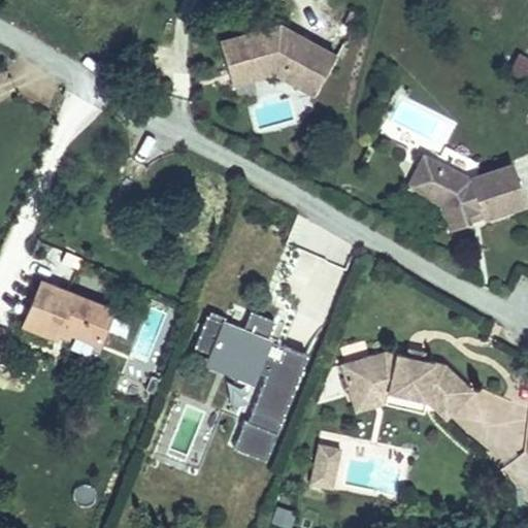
[(316,95),(337,56),(282,24),(277,30),(268,33),(267,28),(222,40),(231,70),(259,63),(275,72),(316,95)]
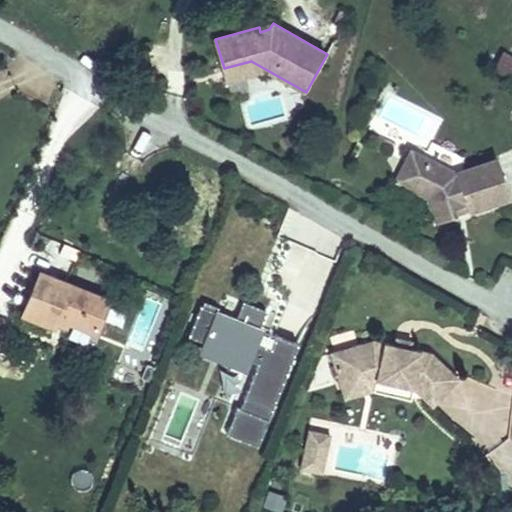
[(269,29),(273,23),(259,27),(260,32),(269,29)]
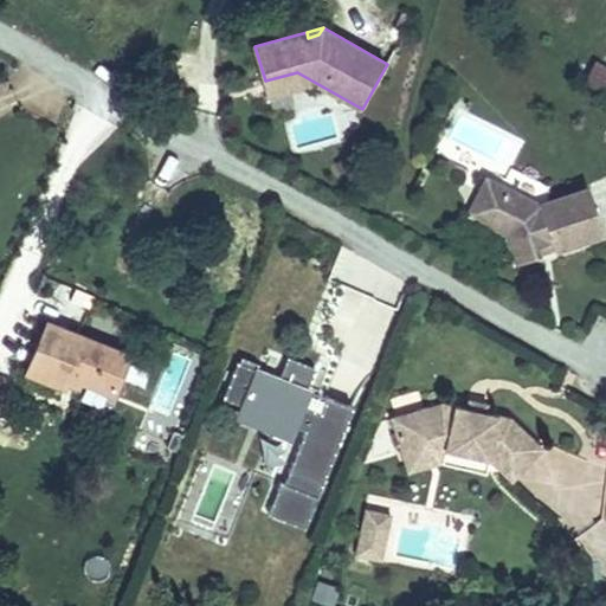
[(605,94),(605,64),(593,59),(582,84),(605,94)]
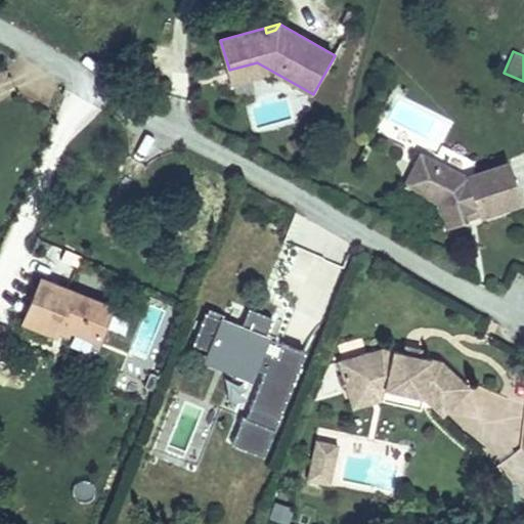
[(232,83),(273,72),(257,62),(229,70),(232,83)]
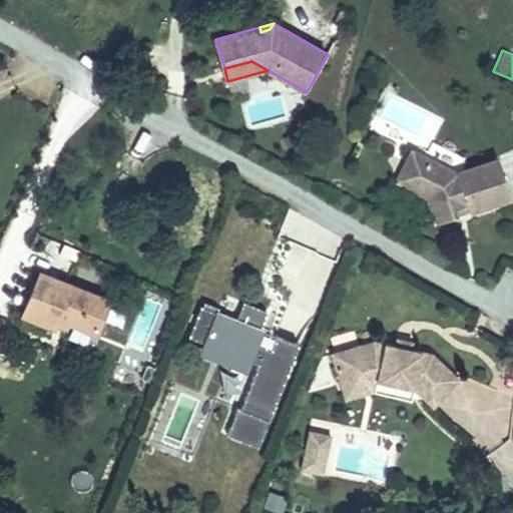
[(471,211),(512,197),(498,158),(457,172),(412,150),(404,168),(418,175),(424,194),(429,197),(439,224),(458,216),(455,210),(468,205),(471,211)]
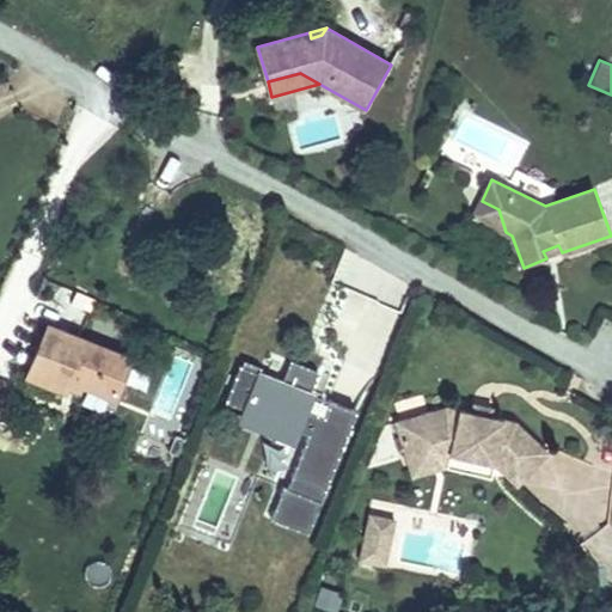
[(473,216),(506,232),(499,209),(482,201),(473,216)]
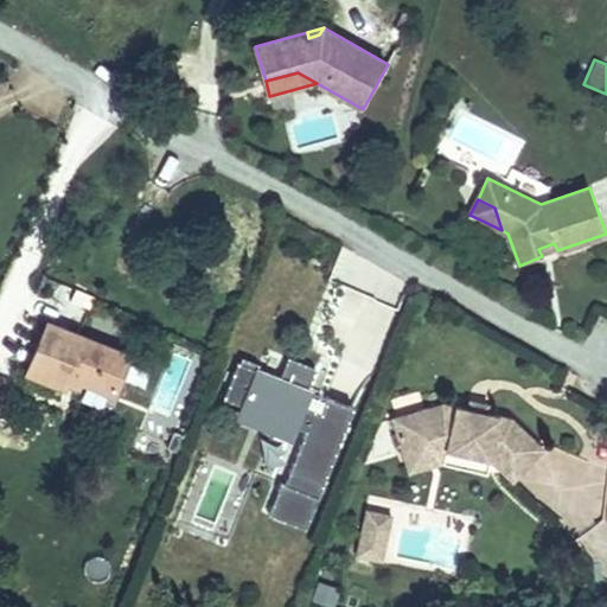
[(542,256),(557,250),(554,243),(538,249),(542,256)]
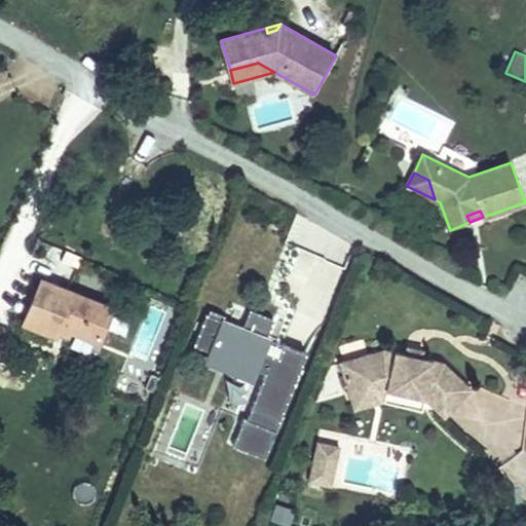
[(73,279),(76,257),(59,254),(55,276),(73,279)]
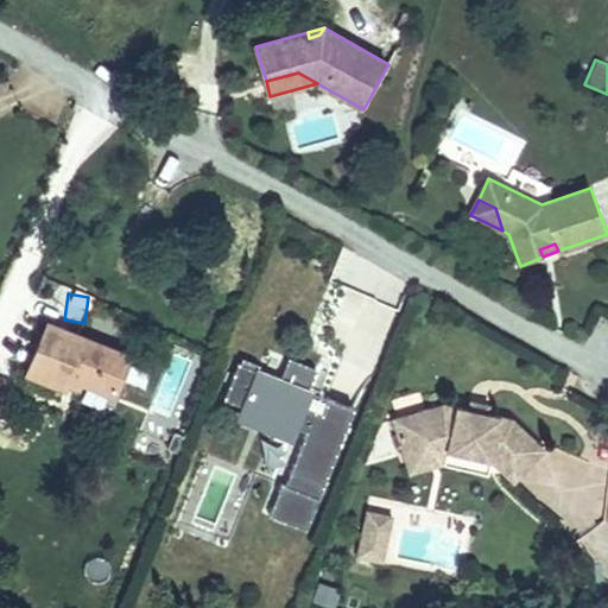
[(76,382),(80,384),(113,397),(128,358),(46,324),(26,374),(65,390),(67,386),(71,375),(77,378),(76,382)]
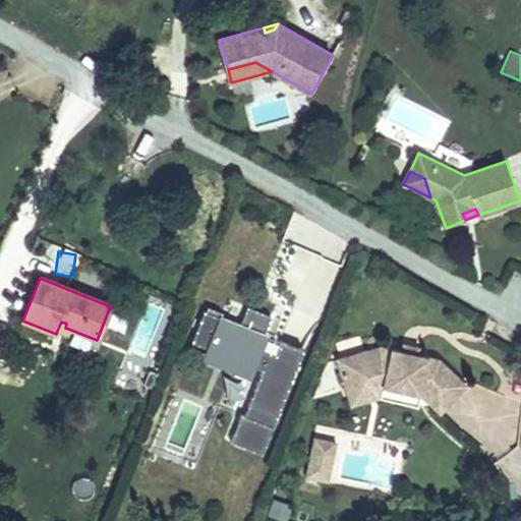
[(222,313),(208,307),(206,312),(204,311),(191,343),(263,371),(244,416),(241,415),(230,443),(262,455),(303,351),(281,342),(276,355),(261,350),(266,337),(263,336),(271,316),(246,307),(239,326),(220,319),(222,313)]
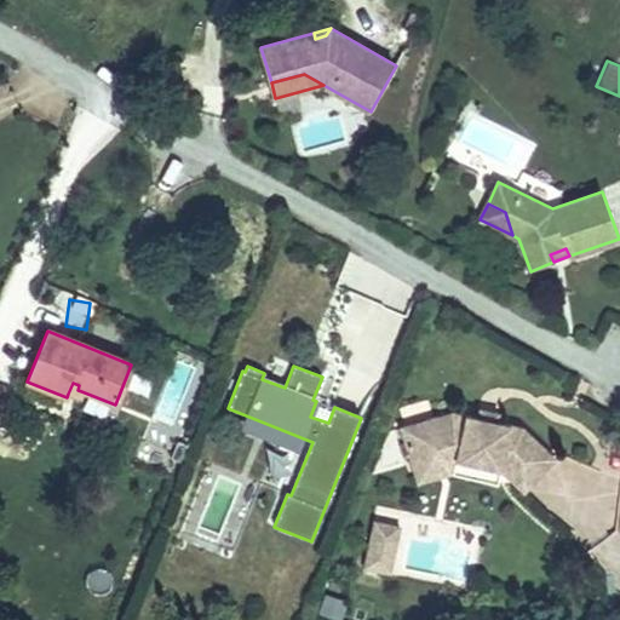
[(526,489),(556,454),(522,425),(452,412),(400,430),(413,468),(453,453),(455,460),(501,469),(526,489)]
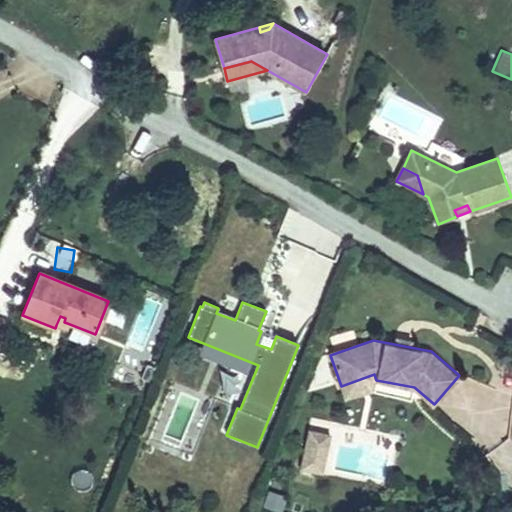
[(412,398),(414,387),(376,380),(374,374),(341,386),(346,401),(374,391),(412,398)]
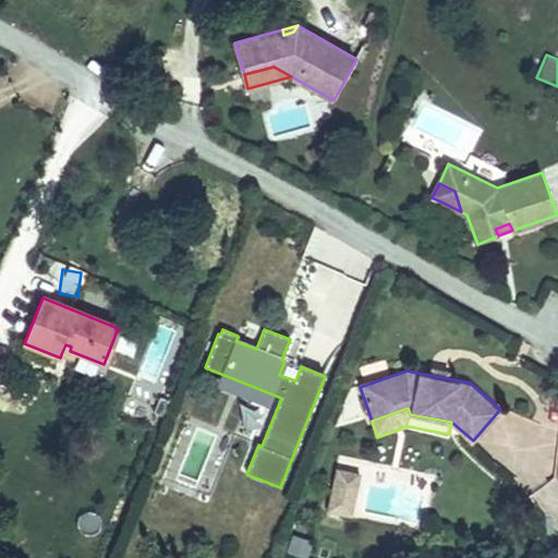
[(350,517),(360,475),(336,470),(327,511),(350,517)]
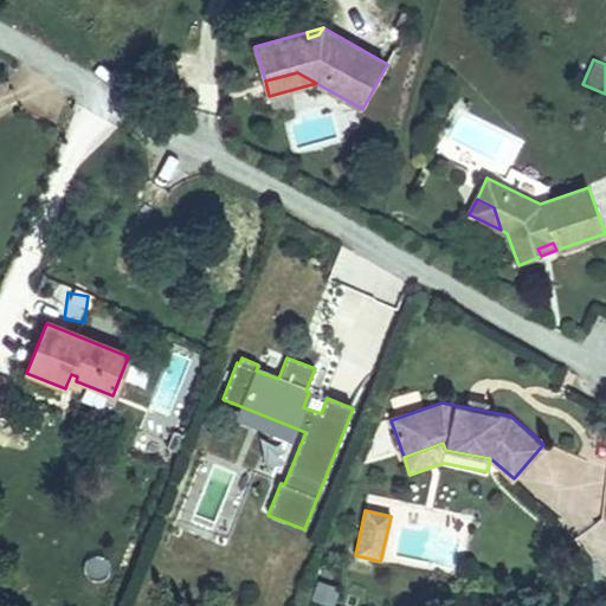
[(331,603),(337,585),(317,578),(310,595),(331,603)]
